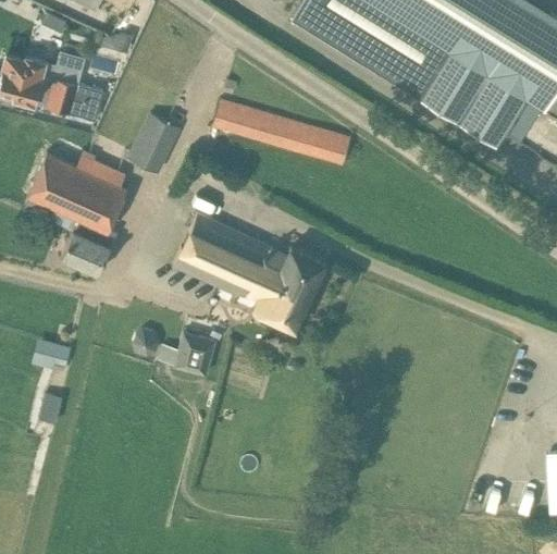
[(556,87),(556,20),(524,0),(302,0),(291,21),(495,147),(524,99),(543,111),(556,87)]
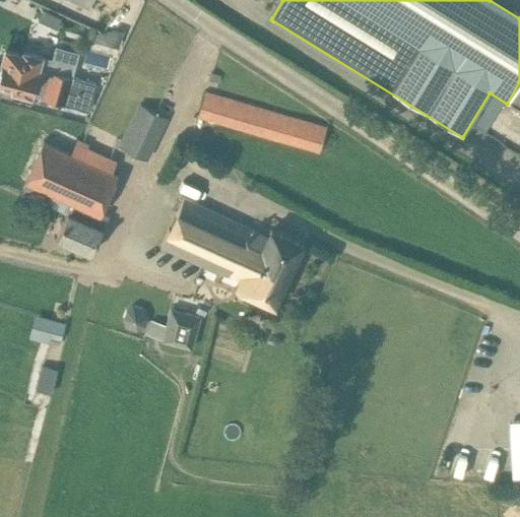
[(61,19),(43,11),(38,22),(56,30),(61,19)]
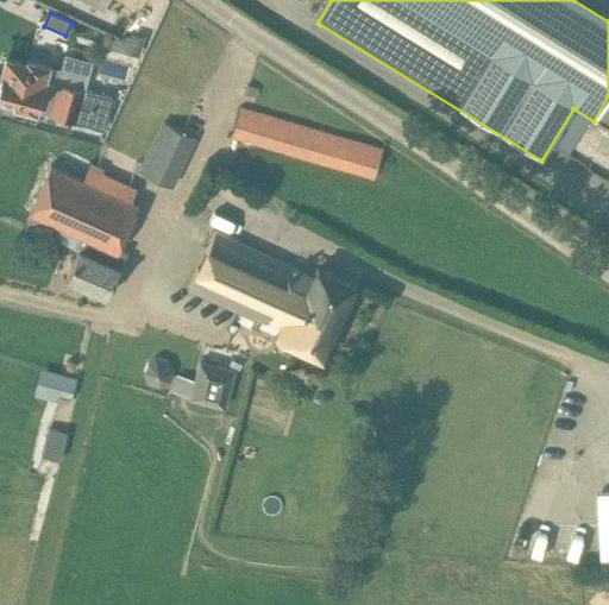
[(111,52),(139,61),(145,42),(135,38),(113,43),(111,52)]
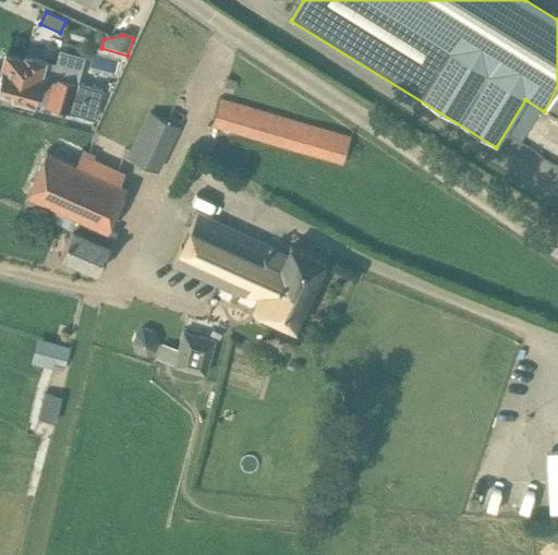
[(84,61),(60,55),(57,67),(26,58),(25,62),(7,57),(2,73),(0,74),(0,82),(1,82),(0,85),(0,88),(16,94),(15,97),(96,120),(104,93),(76,85),(84,61)]
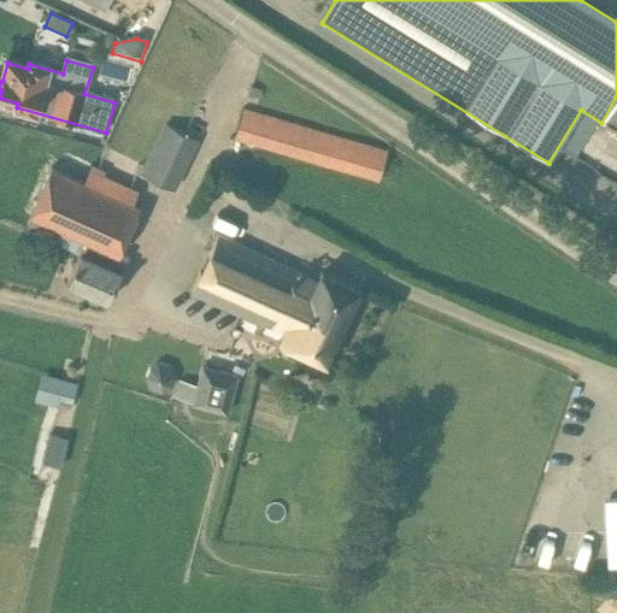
[(388,149),(239,108),(231,137),(380,178),(388,149)]
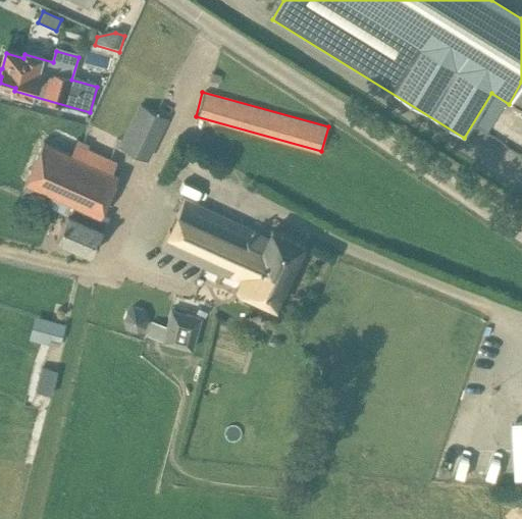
[(168,121),(140,107),(119,148),(148,162),(168,121)]
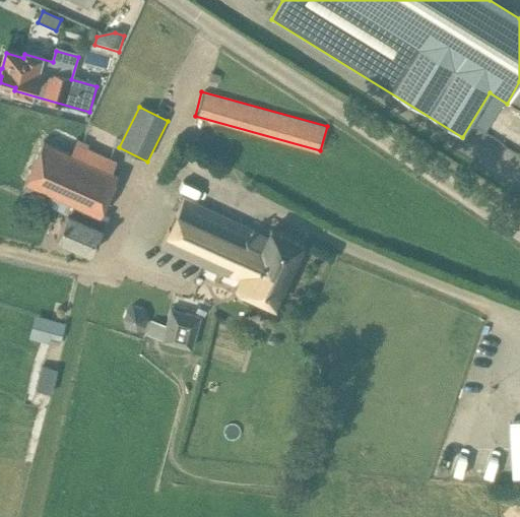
[(86,146),(79,142),(73,155),(45,142),(26,183),(74,205),(69,215),(68,214),(56,240),(90,255),(102,230),(92,225),(98,215),(100,214),(117,175),(111,172),(115,163),(84,149),(86,146)]
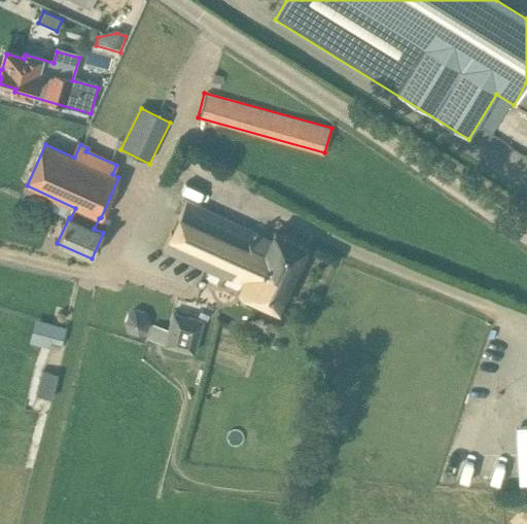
[(265,237),(190,204),(168,253),(225,280),(229,276),(248,285),(243,295),(282,313),(310,250),(275,235),(270,247),(261,244),(265,237)]
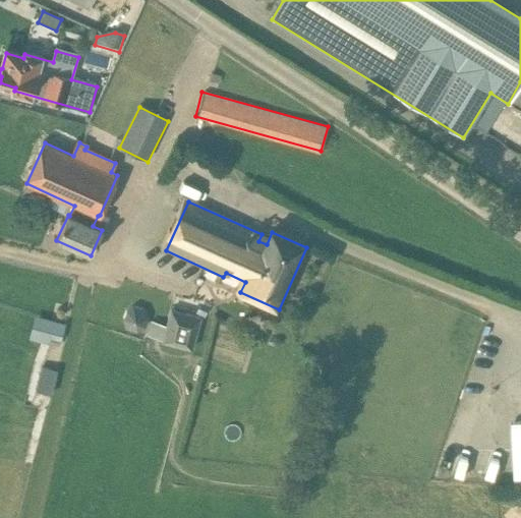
[(125,313),(122,323),(126,332),(135,335),(145,331),(148,321),(143,312),(134,309),(125,313)]
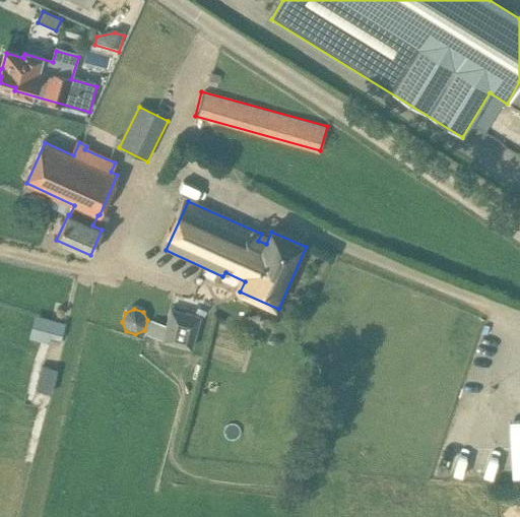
[(202,319),(173,311),(169,327),(151,322),(147,336),(165,340),(194,349),(202,319)]
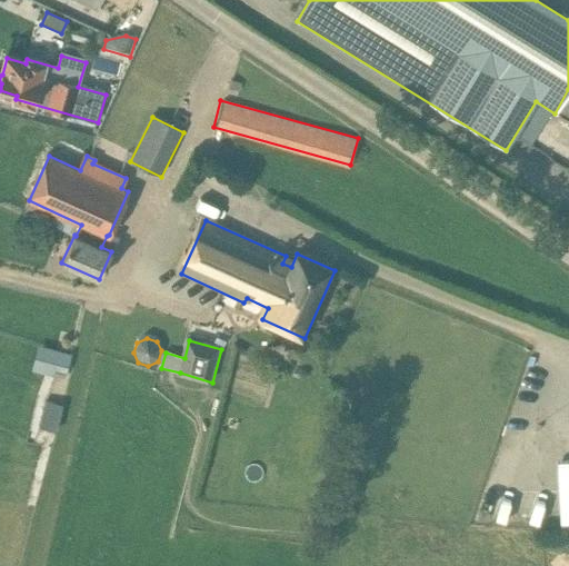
[(71,357),(39,348),(32,373),(65,381),(71,357)]
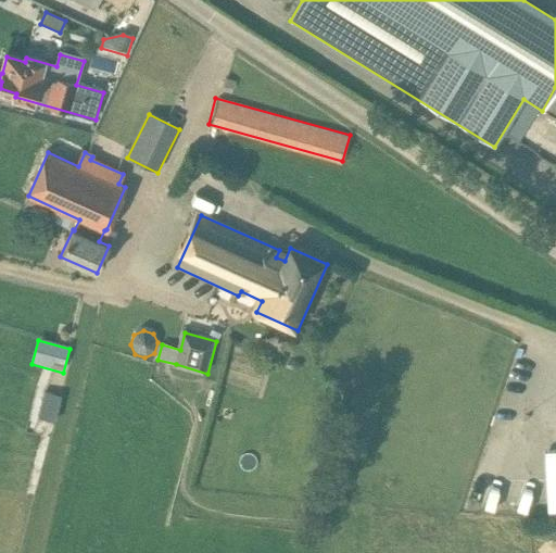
[(62,399),(43,394),(37,420),(54,426),(62,399)]
